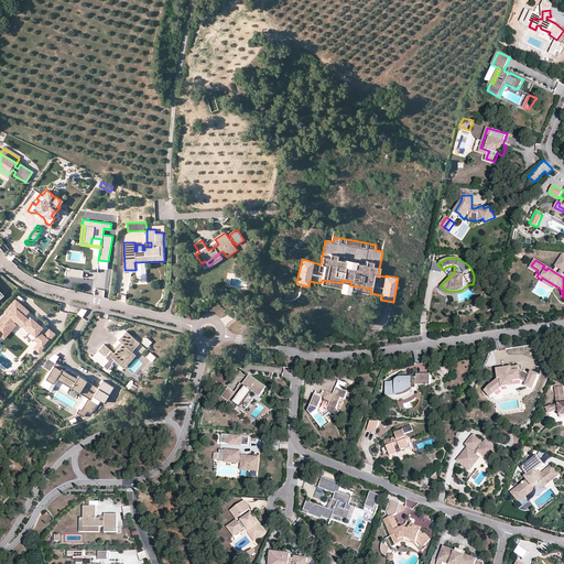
[(145,261),(134,262),(136,270),(136,283),(145,282),(145,261)]
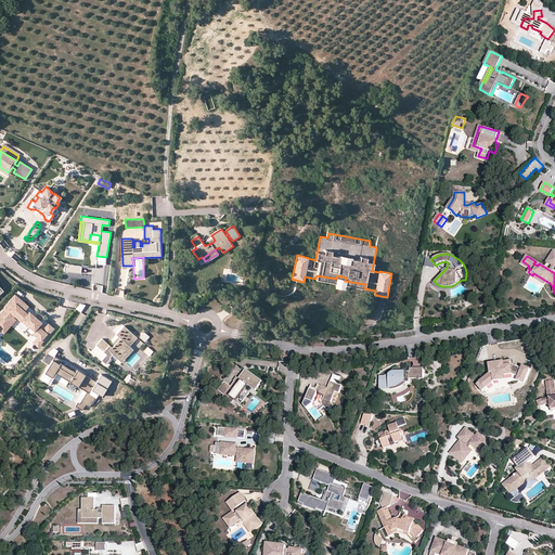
[(435,267),(436,266),(430,259),(425,258),(424,266),(433,267),(435,267)]
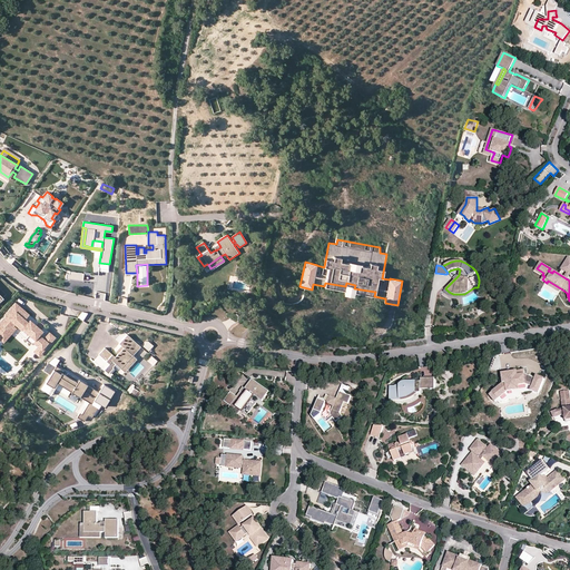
[(81,281),(82,273),(69,272),(69,274),(66,273),(66,278),(81,281)]
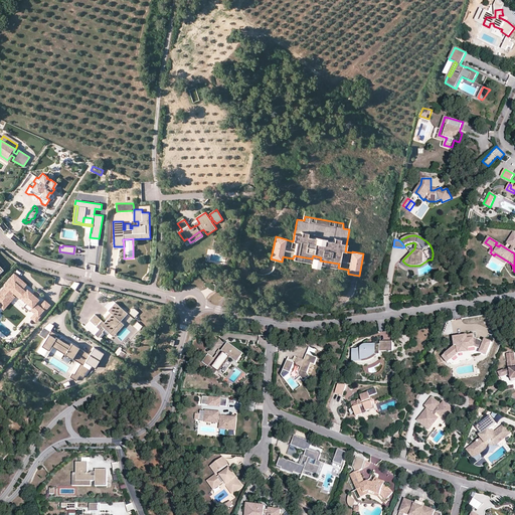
[(508,262),(495,253),(494,255),(493,256),(506,265),(508,262)]
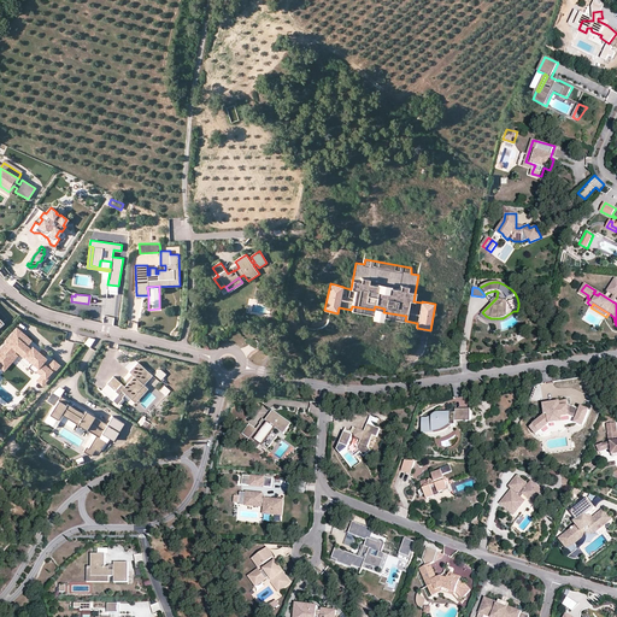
[(405,321),(406,316),(383,312),(385,309),(375,306),(374,310),(352,306),(351,310),(405,321)]
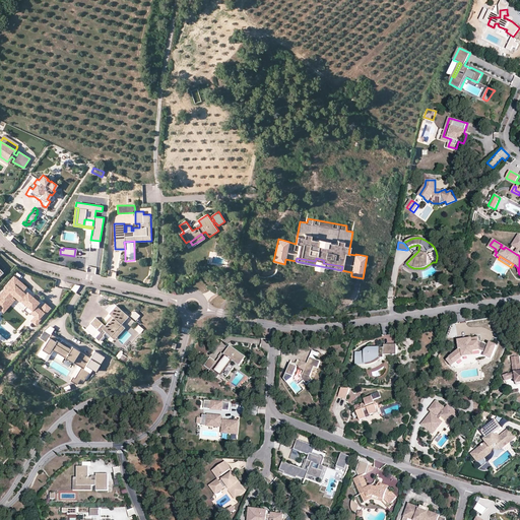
[(26,286),(13,276),(4,287),(5,288),(0,294),(0,309),(2,311),(13,299),(12,298),(13,296),(19,301),(20,300),(26,305),(31,310),(29,312),(35,316),(38,319),(44,312),(40,309),(36,305),(39,302),(37,301),(39,299),(35,295),(33,297),(26,291),(25,294),(22,291),(26,286)]
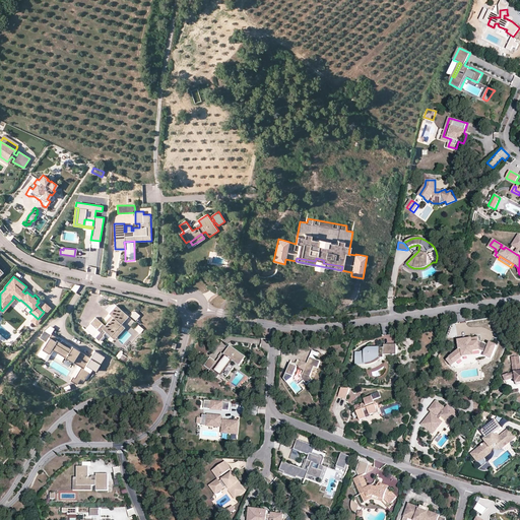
[(75,283),(71,290),(79,295),(83,287),(75,283)]
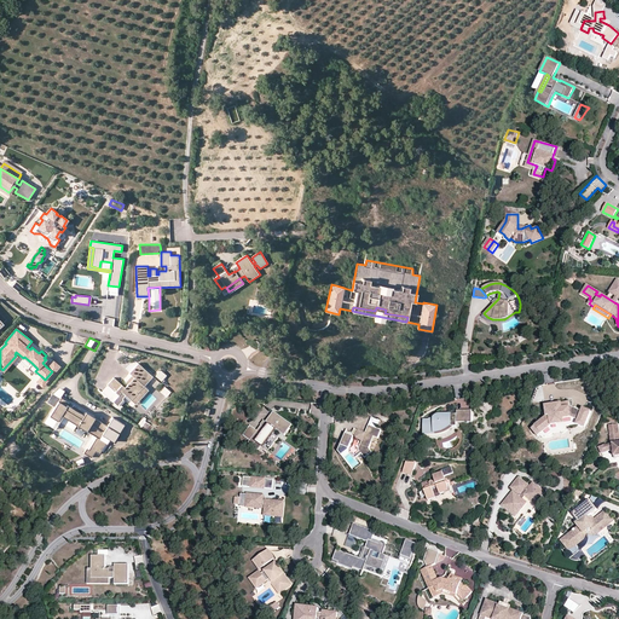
[(17,357),(16,356),(3,370),(4,372),(17,357)]
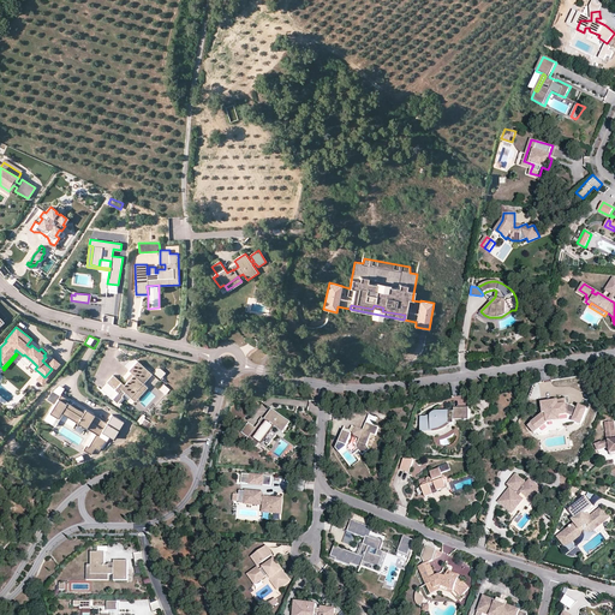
[(53,358),(47,365),(52,369),(53,371),(59,364),(53,358)]
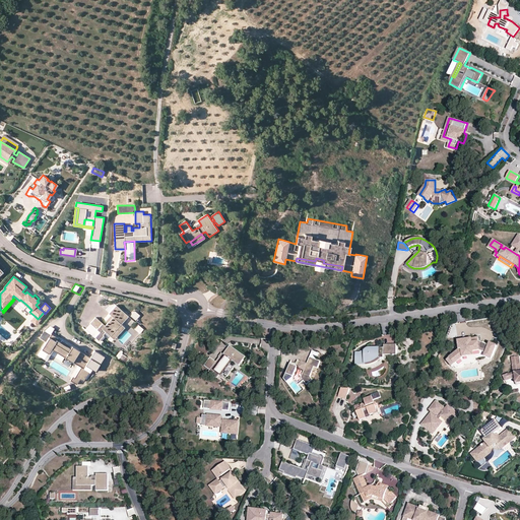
[(27,314),(29,312),(31,310),(26,305),(22,310),(27,314)]
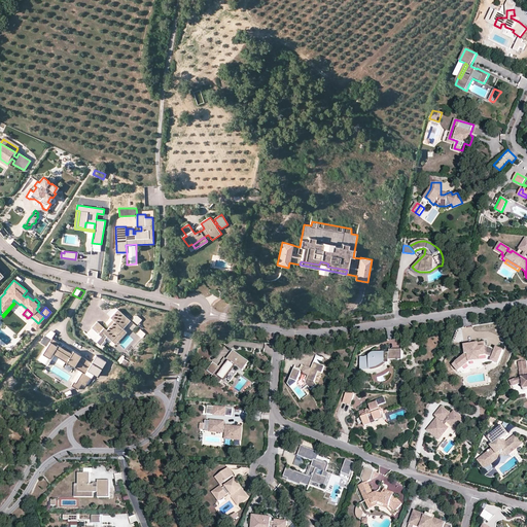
[(130,320),(117,309),(110,317),(112,319),(114,321),(108,327),(106,329),(97,321),(92,327),(101,336),(104,332),(107,336),(111,341),(124,327),(130,320)]
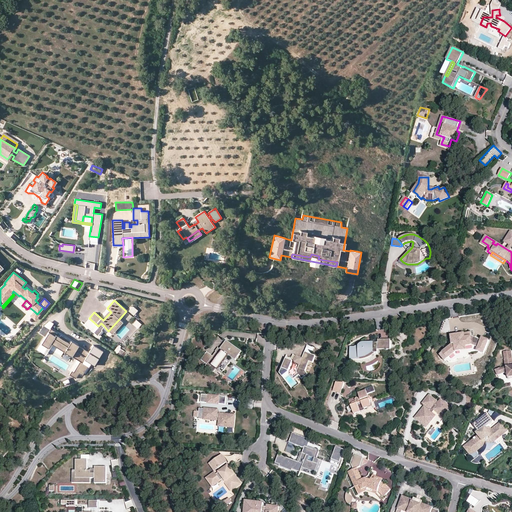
[(137,310),(133,306),(129,311),(133,315),(137,310)]
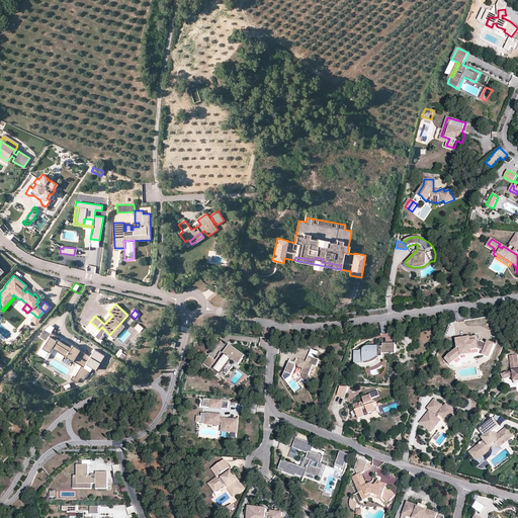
[(41,314),(37,318),(34,315),(30,320),(35,324),(39,319),(44,315),(41,314)]
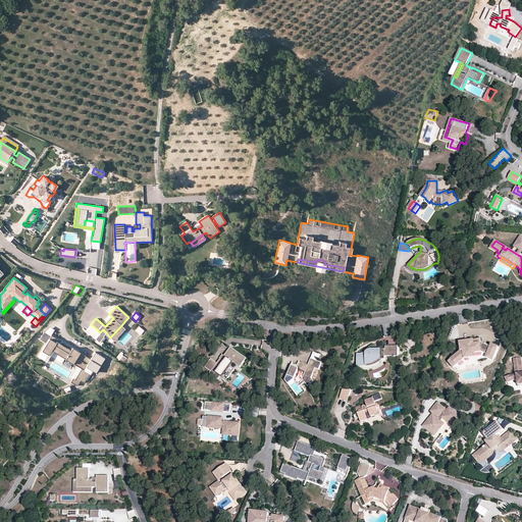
[(95,338),(100,332),(91,324),(85,330),(94,338),(95,338)]
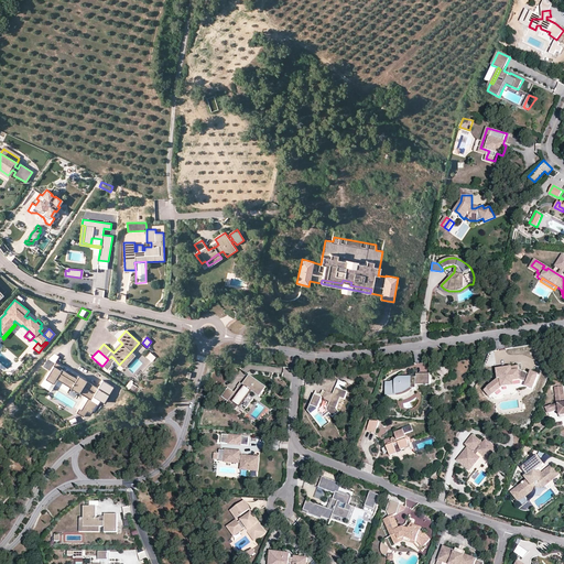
[(132,350),(119,365),(123,368),(136,355),(132,350)]
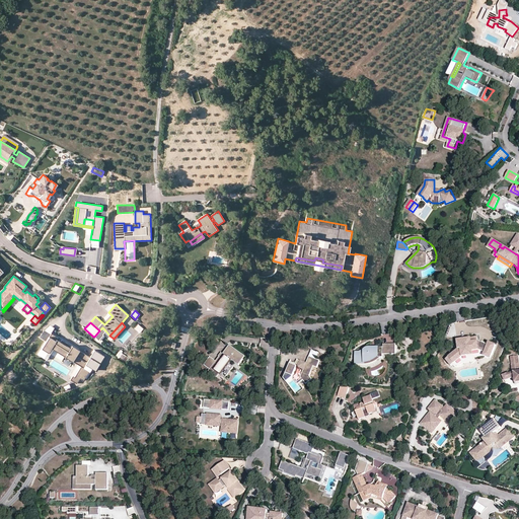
[(138,323),(134,328),(139,334),(144,328),(138,323)]
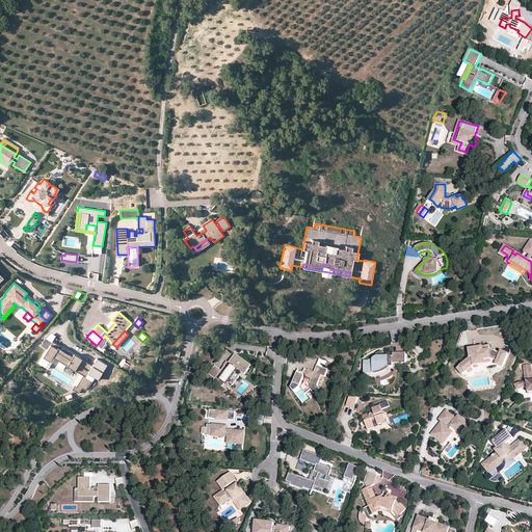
[(108,339),(105,336),(102,339),(97,345),(101,348),(106,343),(105,342),(108,339)]
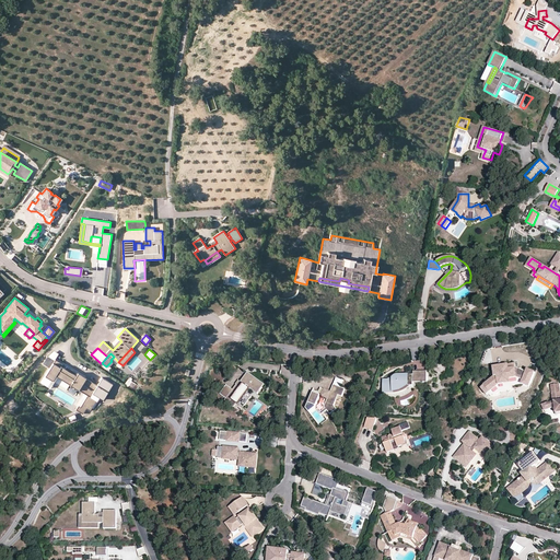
[(49,368),(54,361),(47,356),(43,363),(49,368)]
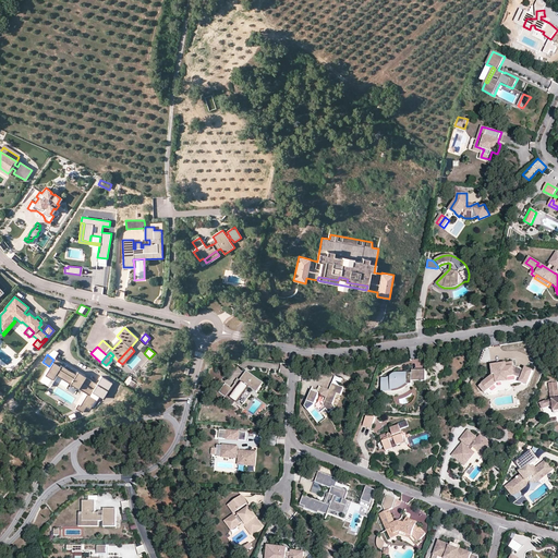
[(92,391),(97,384),(96,384),(76,371),(75,373),(71,371),(72,368),(65,365),(64,367),(60,364),(61,362),(55,358),(53,360),(49,366),(45,374),(51,378),(53,375),(56,376),(87,395),(80,407),(77,404),(74,409),(82,413),(86,408),(89,410),(95,400),(88,397),(92,391)]
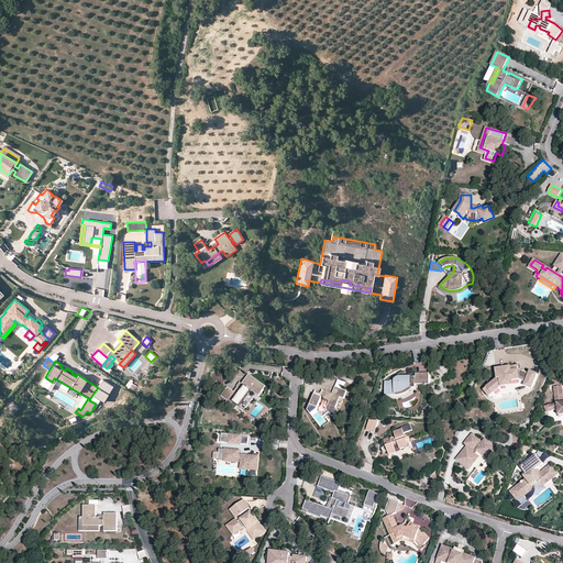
[(532,389),(538,375),(530,372),(529,374),(519,370),(518,366),(511,366),(505,367),(505,372),(497,373),(497,378),(484,390),(489,397),(492,395),(494,396),(495,396),(496,397),(498,396),(495,393),(501,387),(510,386),(511,393),(512,392),(514,390),(514,388),(525,386),(532,389)]
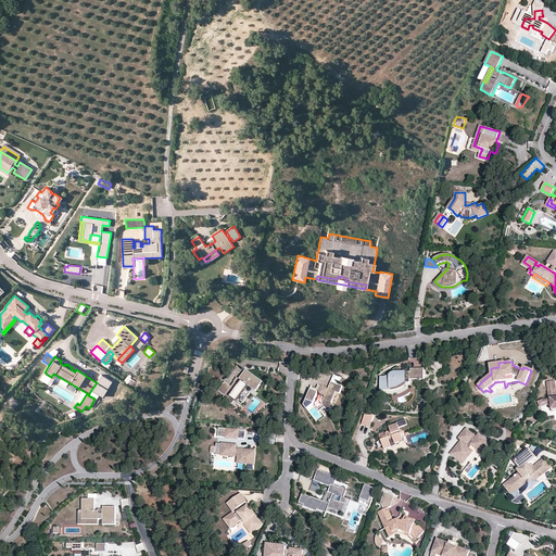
[(405,383),(411,383),(411,380),(424,380),(424,369),(416,369),(411,369),(411,373),(401,371),(401,375),(397,375),(397,374),(395,374),(394,374),(393,374),(391,376),(386,377),(384,378),(381,378),(381,389),(391,389),(393,388),(399,387),(402,386),(405,383)]
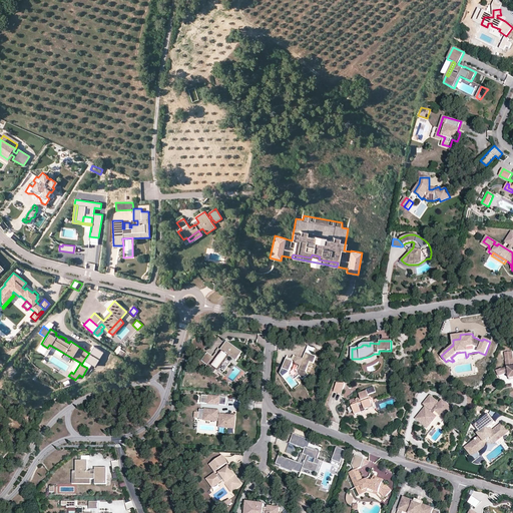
[(236,361),(242,353),(227,342),(221,350),(223,352),(220,355),(217,353),(214,357),(208,353),(202,361),(208,366),(206,367),(211,370),(213,367),(217,370),(218,371),(227,360),(229,356),(236,361)]
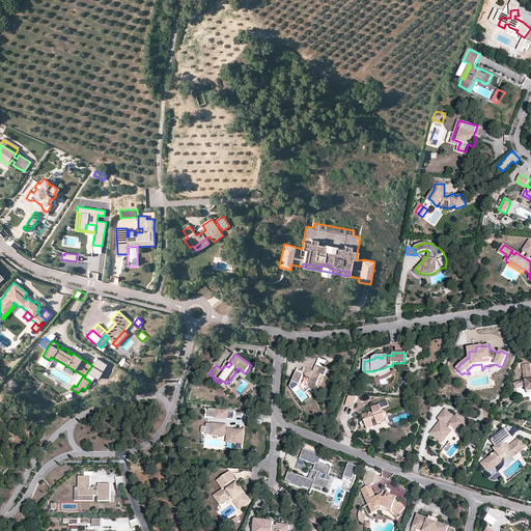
[(49,360),(43,356),(38,362),(47,367),(53,358),(51,357),(49,360)]
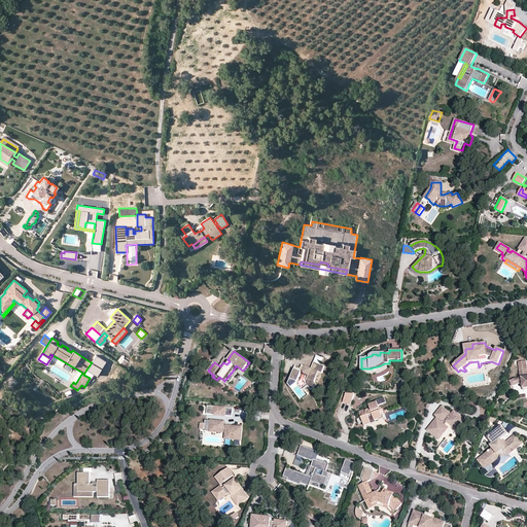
[(95,354),(91,362),(92,362),(86,370),(93,374),(96,376),(105,361),(95,354)]
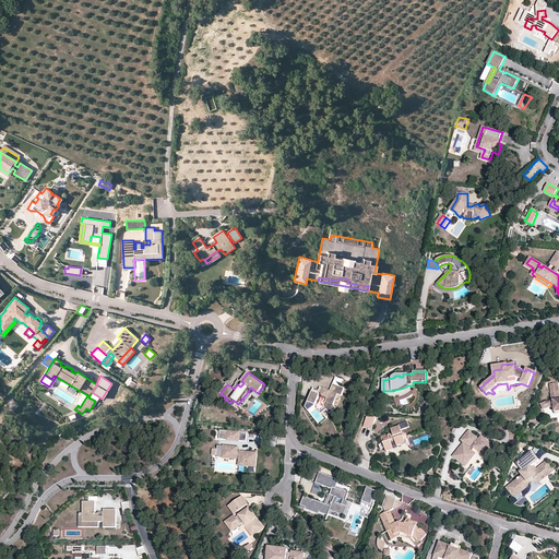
[(127,387),(129,384),(131,381),(132,380),(128,377),(123,383),(127,387)]
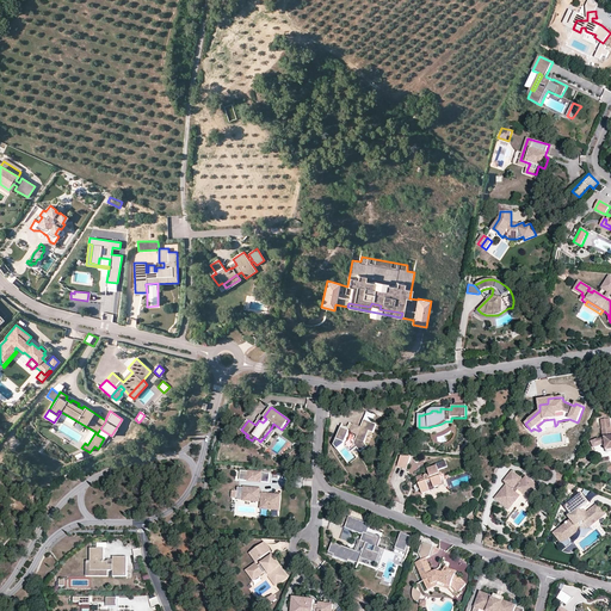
[(555,426),(554,419),(544,420),(537,426),(541,430),(543,430),(545,429),(555,426)]
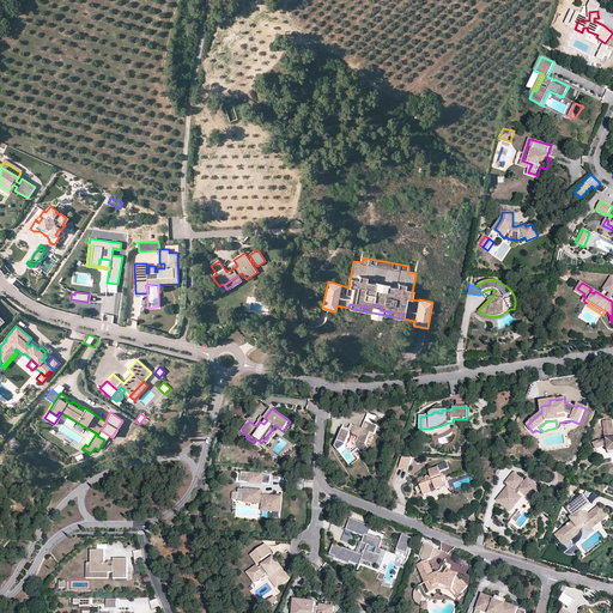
[(363,429),(354,425),(353,429),(350,428),(350,430),(344,428),(335,448),(339,451),(346,447),(351,434),(359,436),(356,445),(357,448),(358,449),(362,454),(369,448),(366,444),(370,432),(375,435),(378,426),(365,422),(363,429)]
